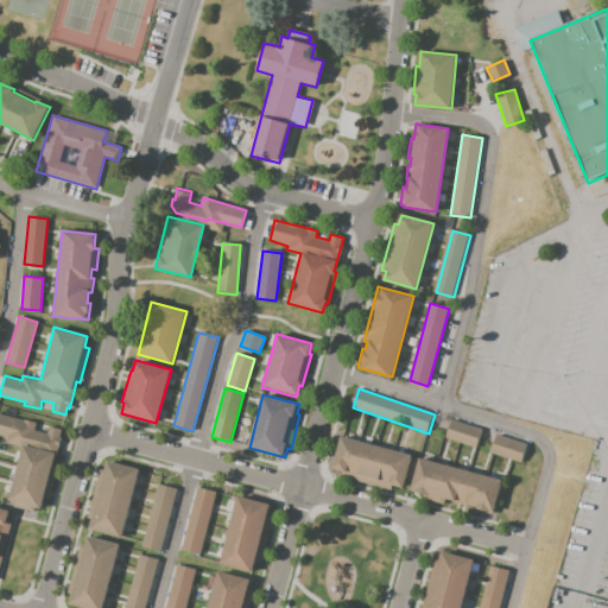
[(0,436),(7,438),(6,442),(21,447),(7,500),(16,502),(14,506),(33,511),(35,508),(39,510),(43,496),(49,498),(57,467),(54,466),(61,438),(59,437),(62,430),(49,426),(46,434),(35,431),(37,423),(24,419),(24,420),(0,415),(0,436)]
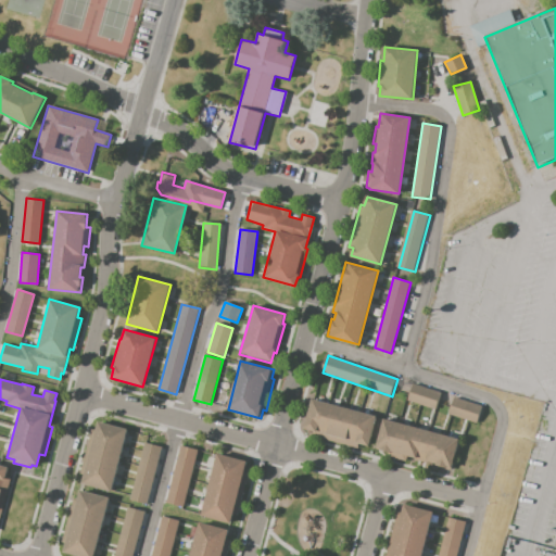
[(437,411),(409,402),(415,384),(442,394),(437,411)]
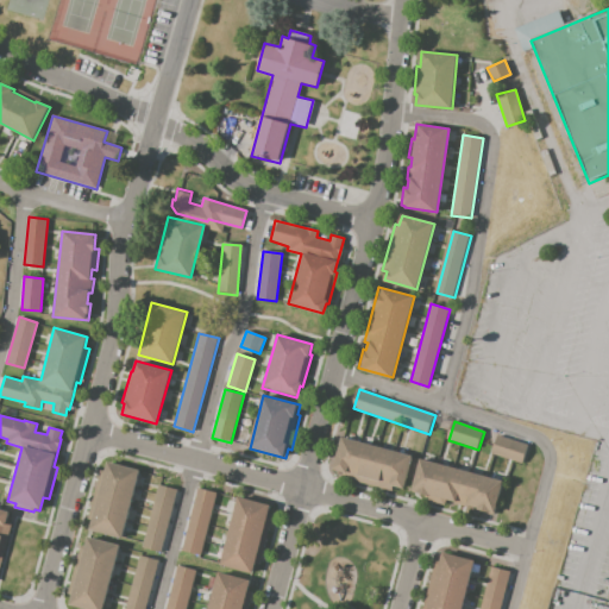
[(343,438),(415,457),(407,489),(395,487),(394,491),(345,478),(346,473),(334,471),(343,438)]
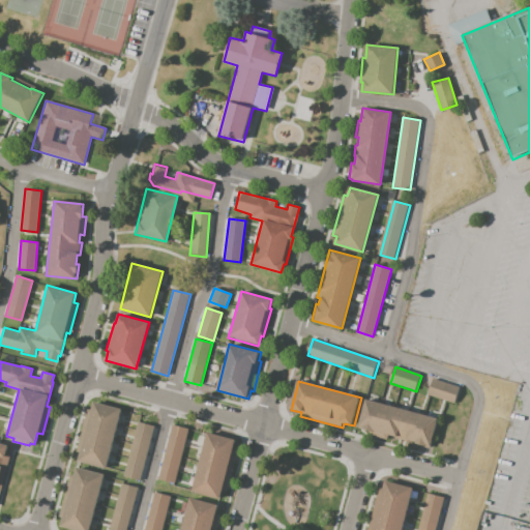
[(458,404),(462,389),(434,381),(430,395),(458,404)]
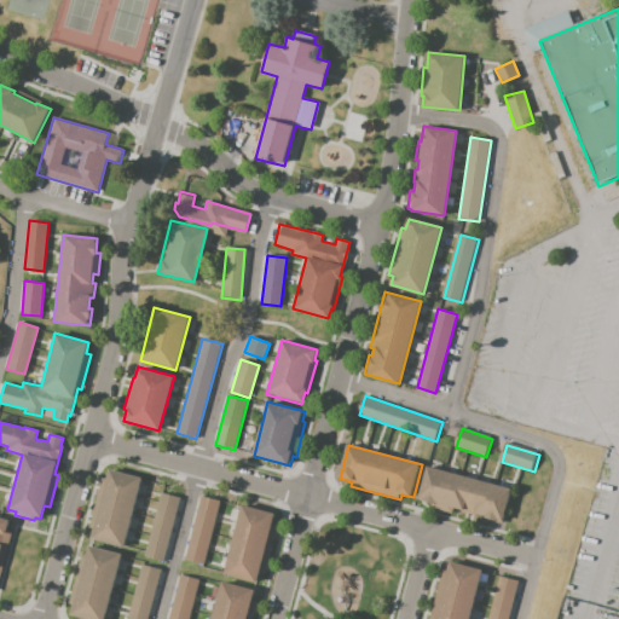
[(514,490),(505,522),(455,508),(453,514),(435,509),(435,504),(420,501),(429,466),(514,490)]
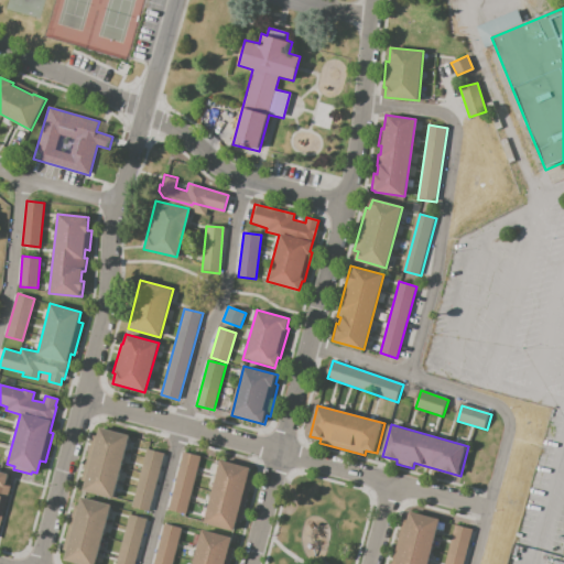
[(82,491),(85,481),(80,480),(93,435),(96,436),(99,427),(129,436),(111,499),(82,491)]
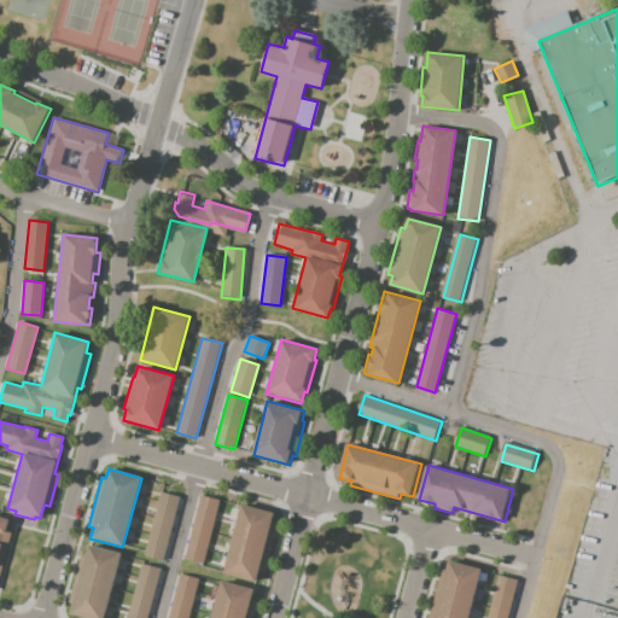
[(159,493),(144,554),(164,559),(180,497),(159,493)]
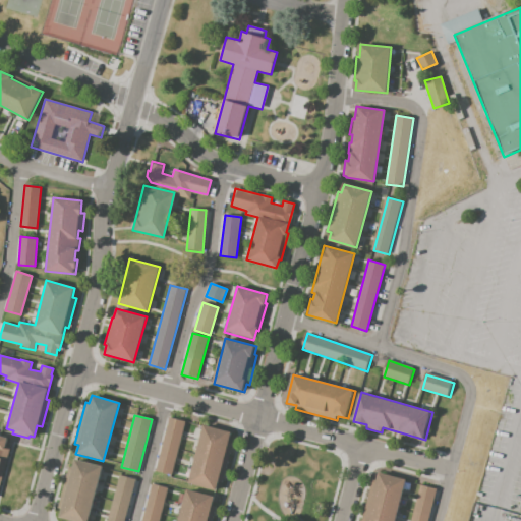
[(172,475),(155,471),(170,417),(186,421),(172,475)]
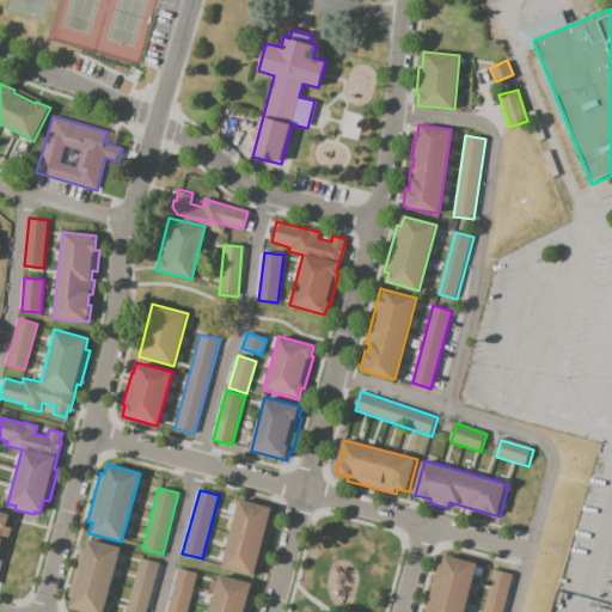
[(240,499),(221,568),(255,576),(257,565),(262,567),(275,519),(270,518),(273,507),(240,499)]
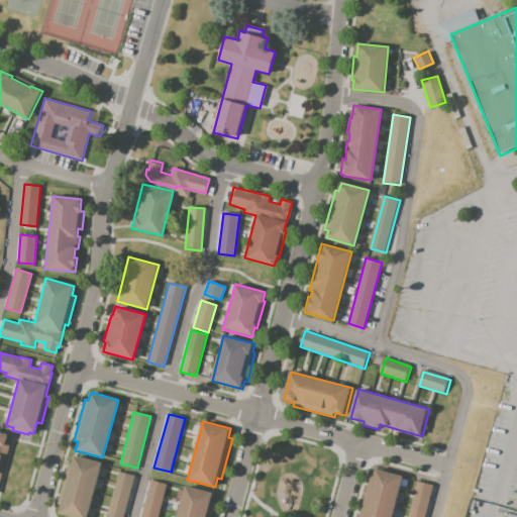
[(0,432),(8,434),(6,442),(10,443),(0,480),(0,432)]
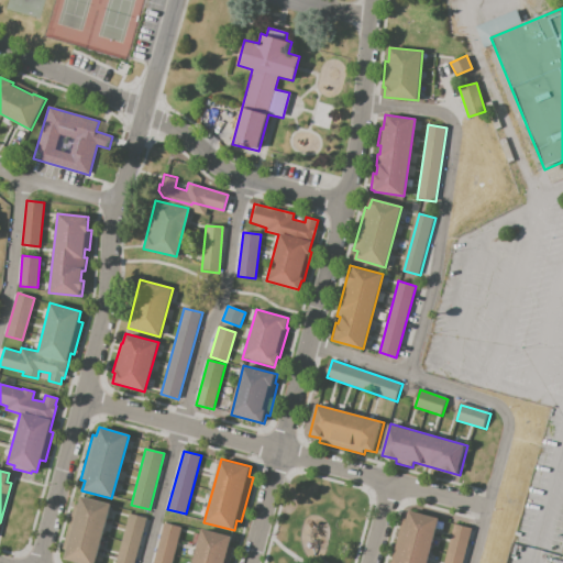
[(80,496),(78,505),(74,504),(62,549),(66,550),(64,560),(77,562),(95,562),(110,504),(80,496)]
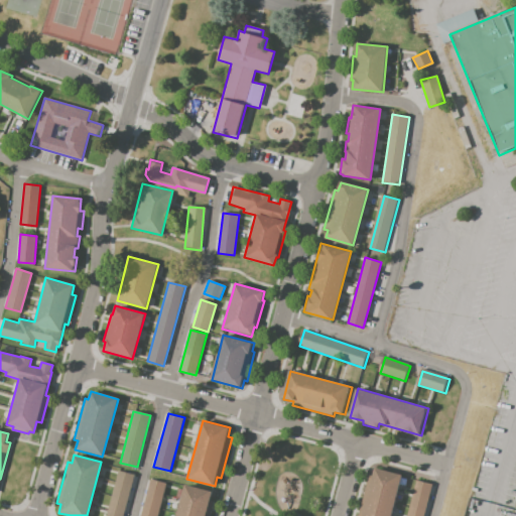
[(368,475),(372,476),(373,468),(401,476),(391,515),(361,515),(358,515),(368,475)]
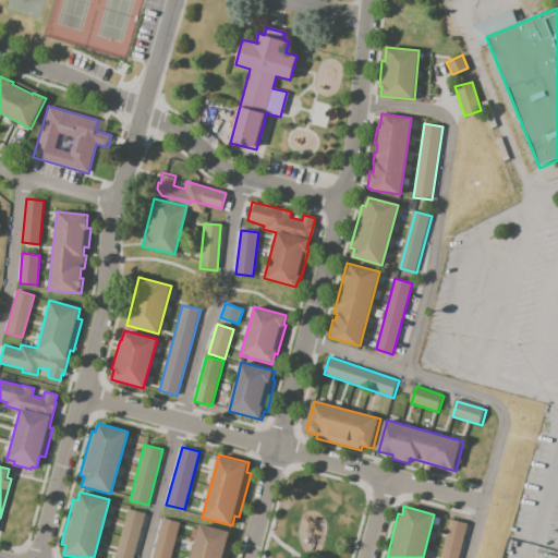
[(128,509),(113,557),(133,557),(145,513),(128,509)]
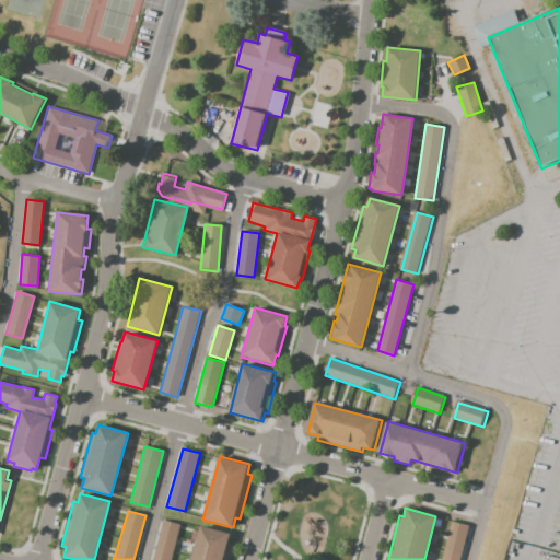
[(152,559),(163,520),(181,525),(171,559),(152,559)]
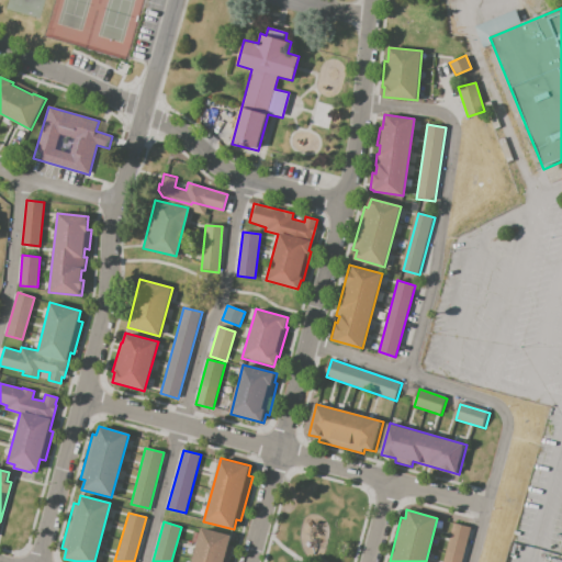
[(461,561),(470,528),(453,524),(442,561),(461,561)]
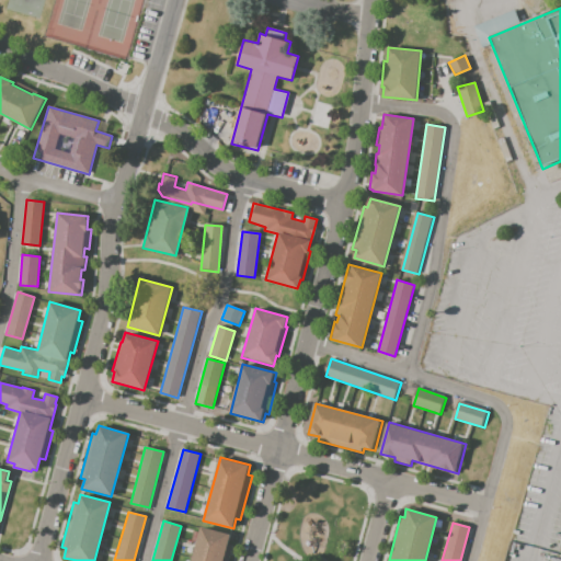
[(201,527),(191,560),(227,560),(231,546),(228,545),(230,535),(201,527)]
